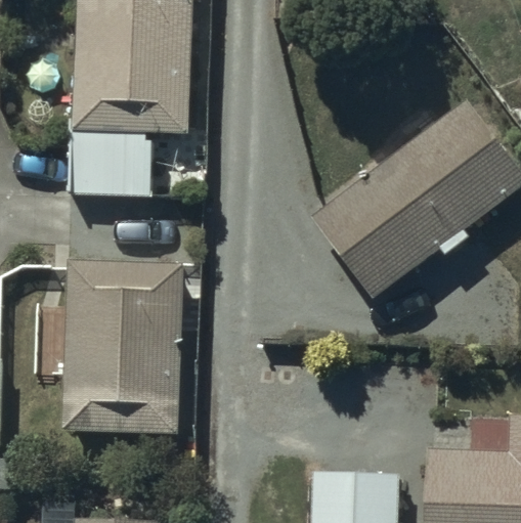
[(75,0),(73,117),(69,117),(67,194),(152,197),(153,133),(186,134),(190,0),(75,0)]
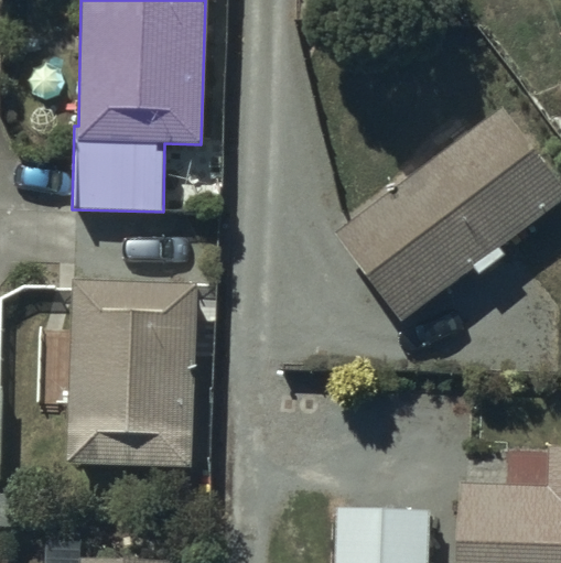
[(560,201),(560,188),(500,108),(334,230),(399,320),(473,266),(478,272),(504,253),(498,247),(560,201)]
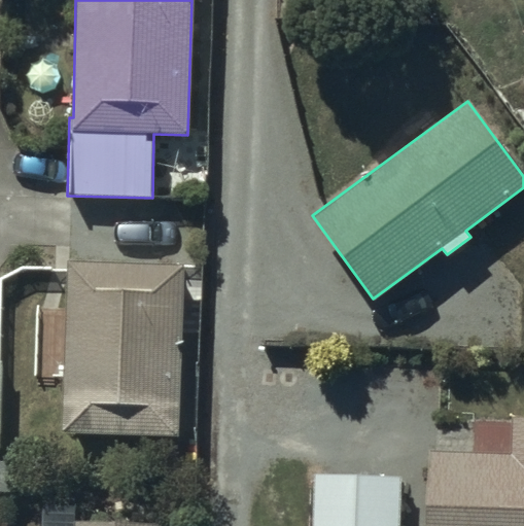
[(65,260),(61,432),(179,435),(184,264),(65,260)]
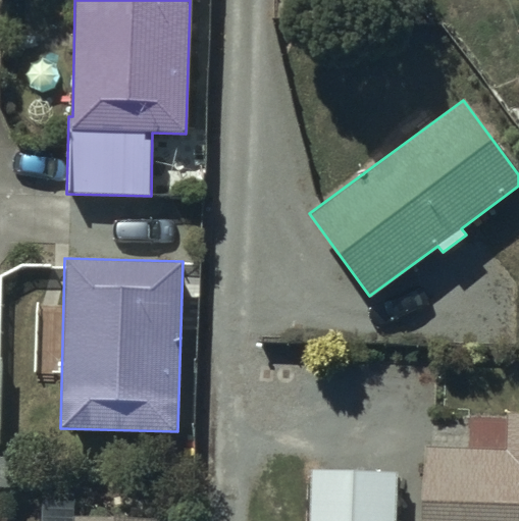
[(505,450),(428,448),(423,520),(518,520),(518,413),(506,413),(505,450)]
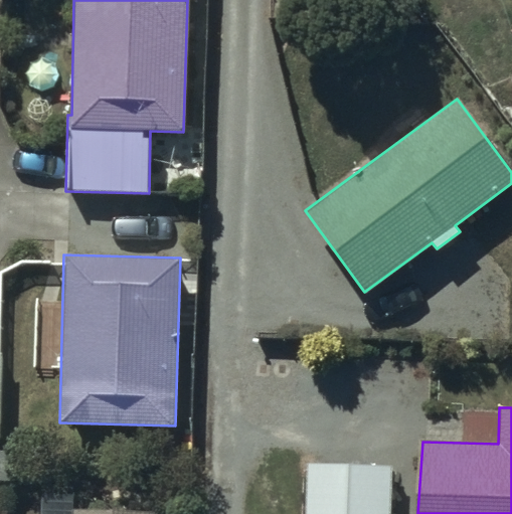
[(391,513),(393,467),(307,464),(305,513),(391,513)]
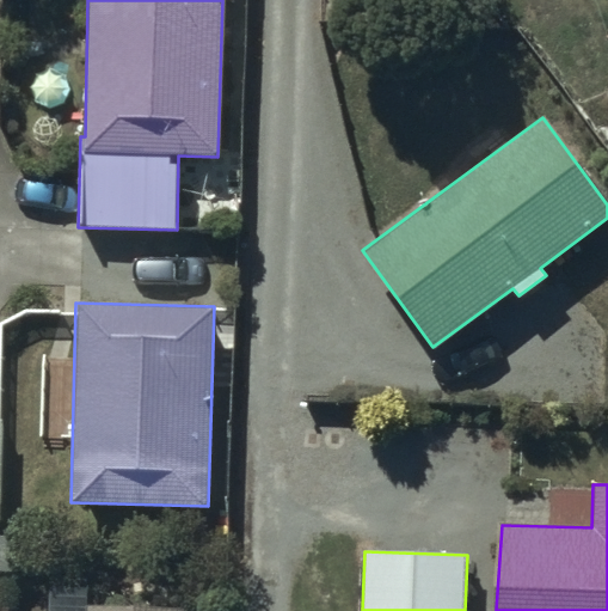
All buildings are outlined.
